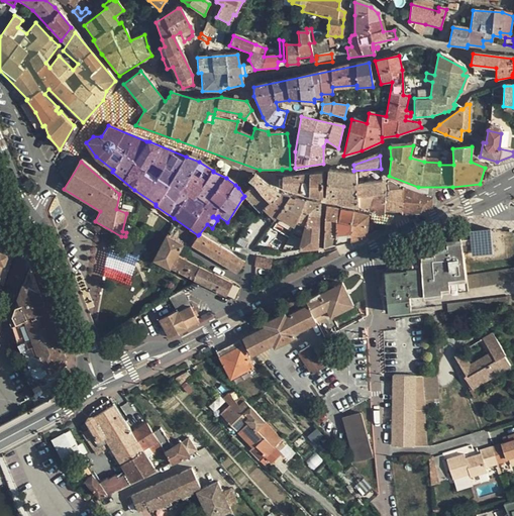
[(327,172),(325,202),(354,206),(358,208),(390,216),(421,215),(431,210),(431,206),(431,200),(402,189),(402,192),(386,193),(386,182),(356,185),(355,174),(327,172)]
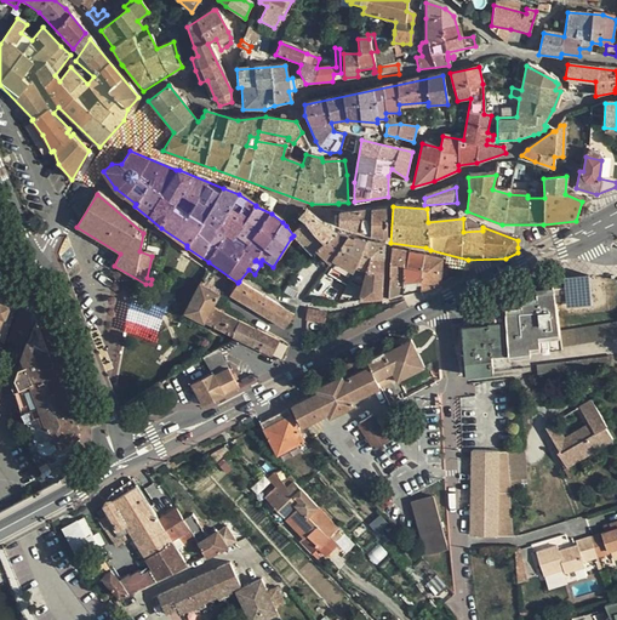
[(371,210),(338,214),(340,226),(370,235),(386,238),(387,210),(371,210)]
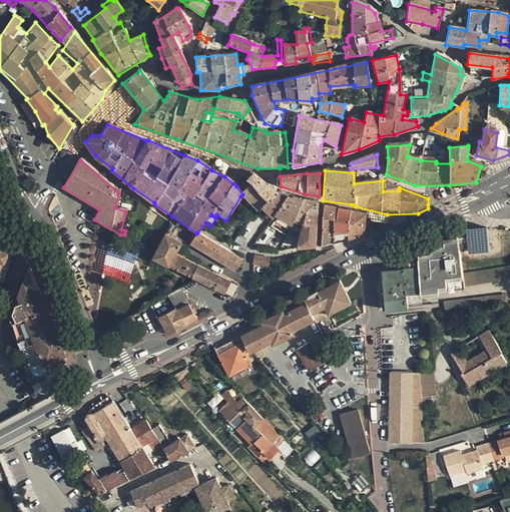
[(245,178),(236,186),(242,194),(240,196),(258,211),(248,221),(256,226),(263,217),(270,223),(288,232),(290,226),(301,230),(296,247),(315,247),(317,202),(278,192),(251,174),(246,179),(245,178)]
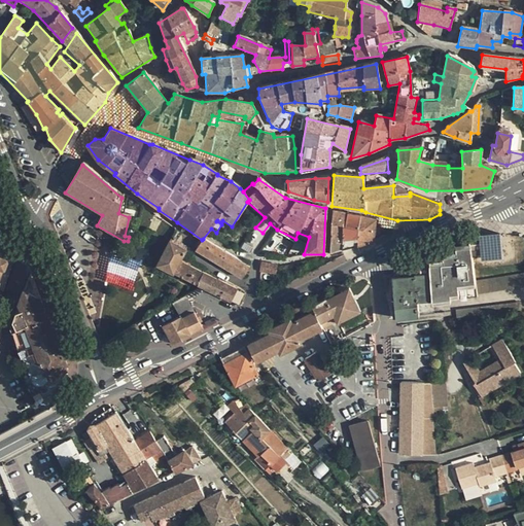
[(332,212),(329,252),(341,251),(347,250),(363,246),(372,244),(375,221),(332,212)]
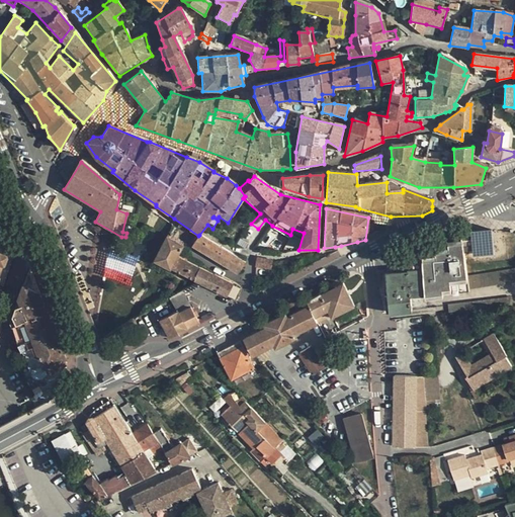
[(469,229),(471,256),(492,255),(490,228),(469,229)]
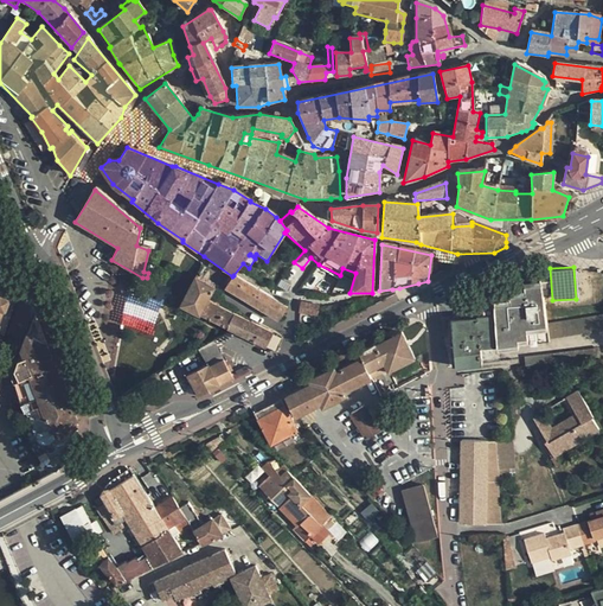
[(280,339),(218,307),(219,305),(211,300),(215,295),(211,293),(215,287),(196,275),(181,305),(274,353),(280,339)]
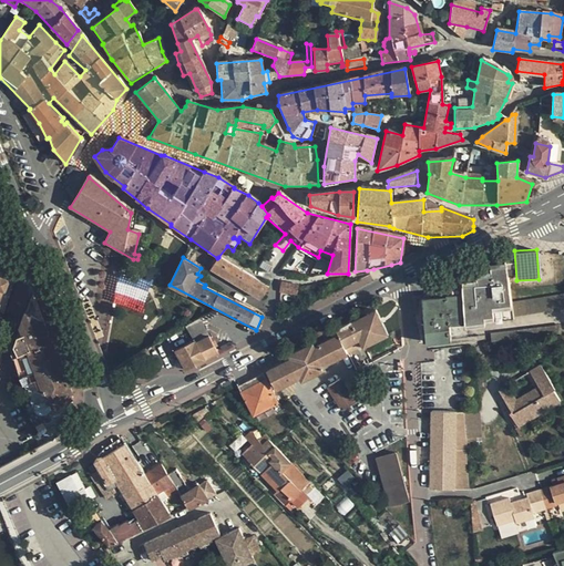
[(217,258),(211,270),(259,300),(267,288),(218,257),(217,258)]
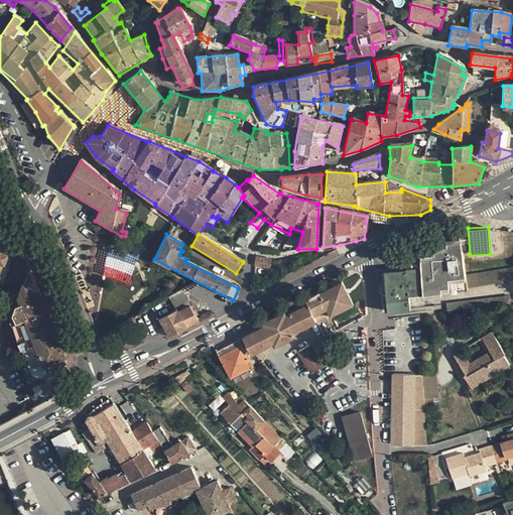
[(418,264),(414,265),(416,291),(437,289),(437,292),(447,291),(446,277),(462,274),(460,262),(457,238),(443,241),(444,247),(430,249),(430,255),(427,255),(422,256),(418,256),(418,264)]
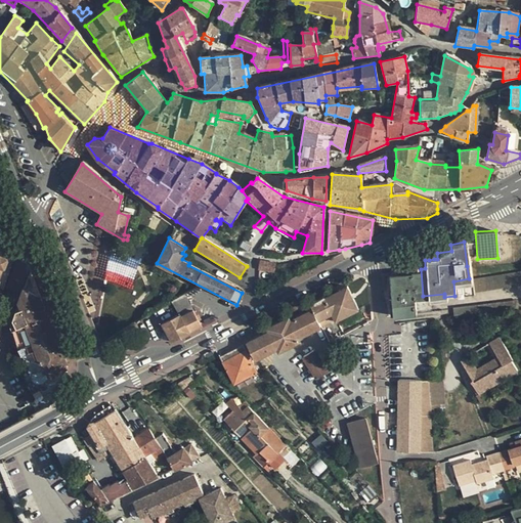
[(242,244),(239,248),(247,253),(249,249),(242,244)]
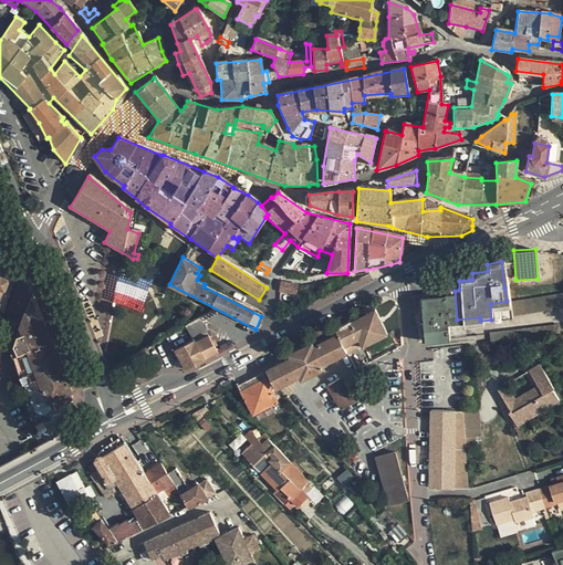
[(281,283),(278,293),(294,296),(295,286),(281,283)]
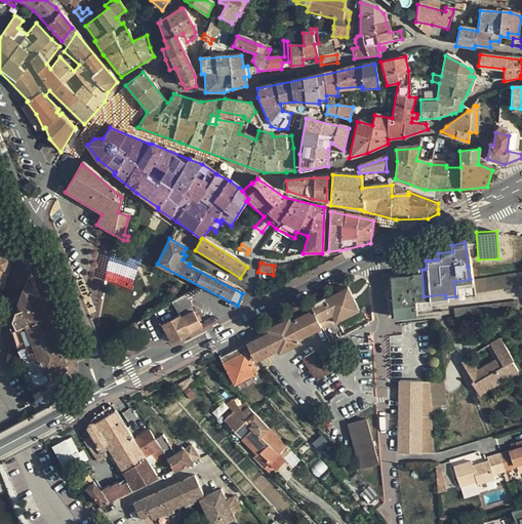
[(412,297),(424,296),(422,270),(410,271),(410,275),(399,276),(388,277),(392,315),(413,313),(412,297)]
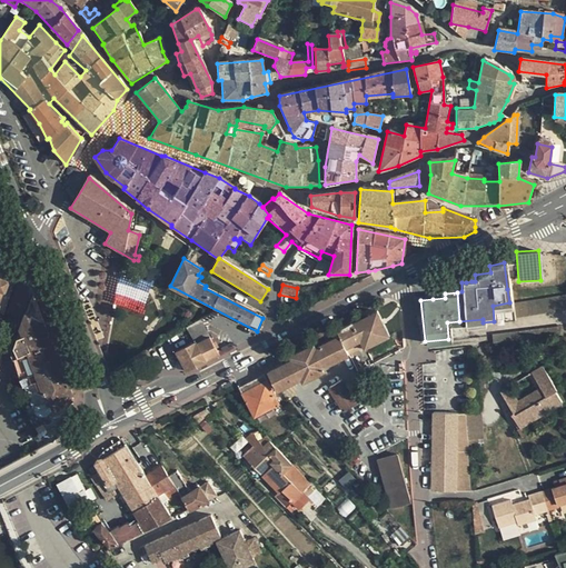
[(493,306),(494,321),(513,320),(513,318),(565,308),(565,294),(510,304),(493,306)]
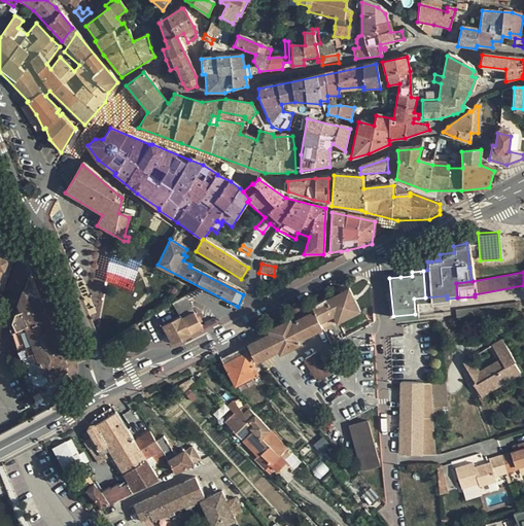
[(23,364),(32,389),(35,389),(38,388),(41,387),(44,385),(46,382),(64,376),(67,372),(65,367),(66,366),(38,296),(35,297),(29,274),(18,305),(21,311),(18,313),(12,325),(15,331),(11,332),(16,352),(15,352),(18,357),(23,364)]
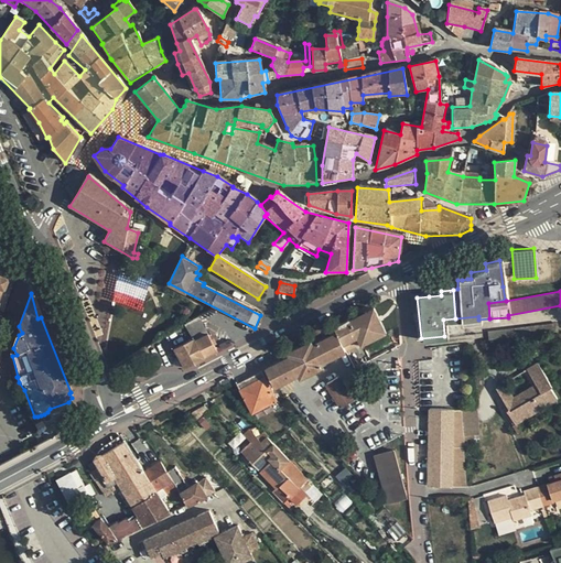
[(289,358),(266,369),(274,388),(299,376),(301,379),(323,368),(322,365),(360,344),(362,346),(396,328),(396,325),(395,305),(387,302),(374,310),(352,320),(334,328),(336,334),(312,346),(310,343),(298,348),(288,354),(289,358)]
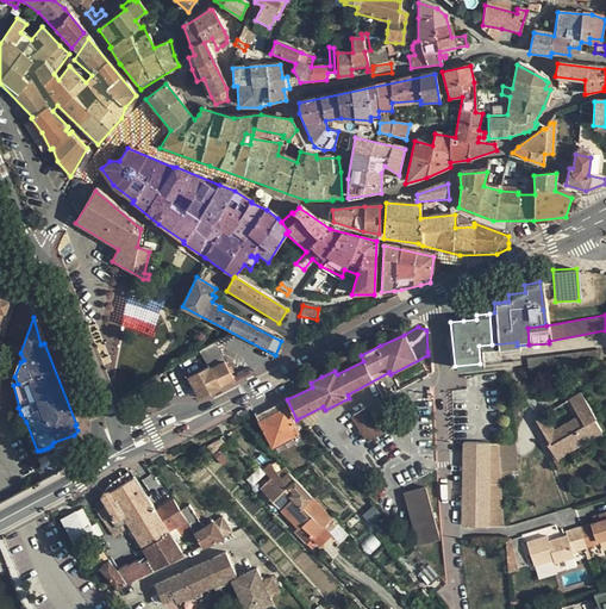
[(220,356),(226,353),(222,345),(216,347),(213,345),(198,352),(206,367),(187,378),(199,399),(232,381),(230,377),(235,374),(230,367),(226,370),(220,356)]
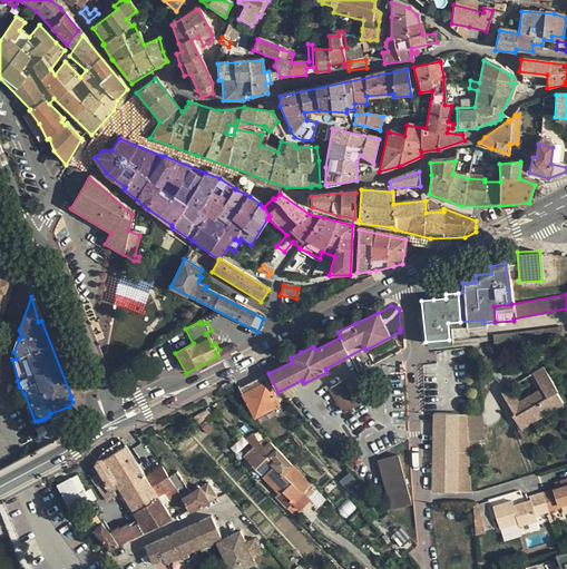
[(559,325),(490,334),(491,342),(560,334),(559,325)]
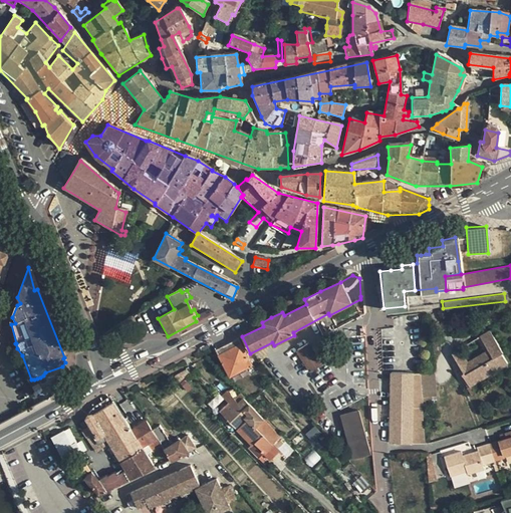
[(460,348),(451,354),(464,375),(462,376),(469,389),(479,382),(482,389),(496,379),(493,374),(508,365),(501,354),(502,353),(490,331),(480,337),(488,350),(468,362),(460,348)]
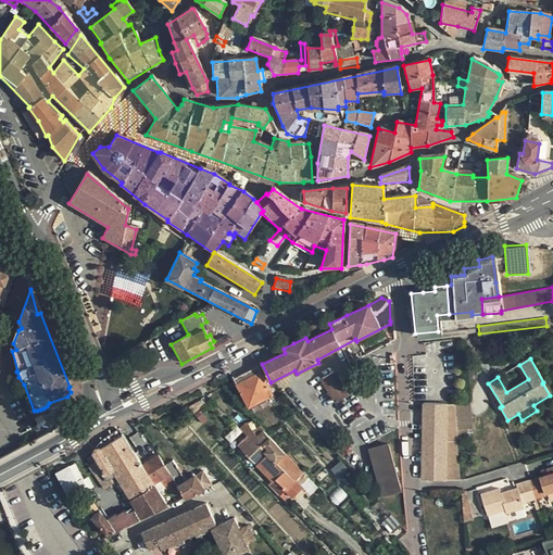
[(335,371),(321,381),(335,404),(349,395),(335,371)]
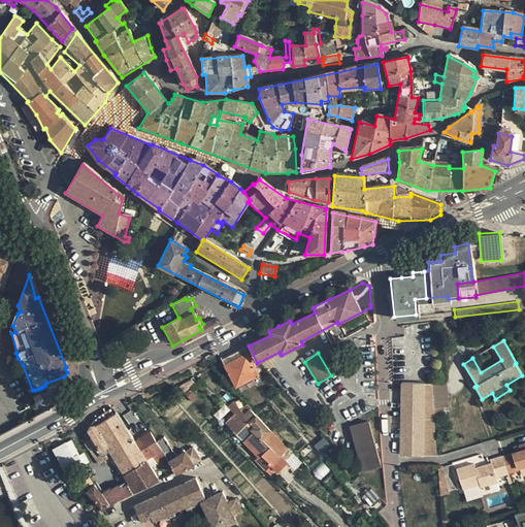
[(235,359),(224,365),(235,387),(258,375),(248,354),(235,359)]
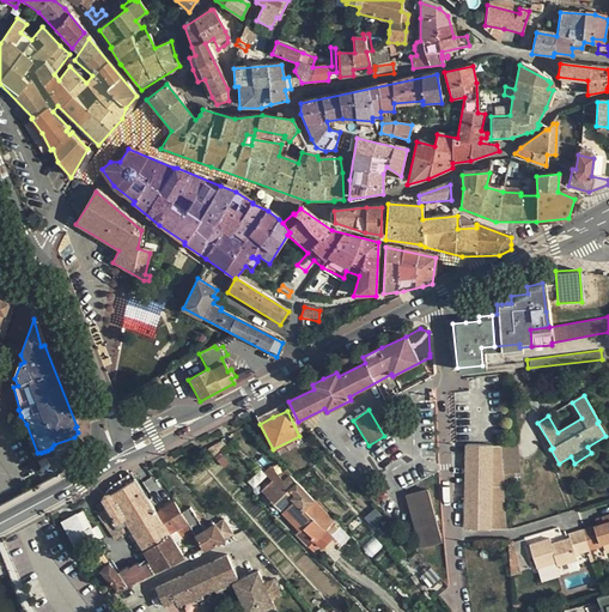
[(464,446),(463,529),(504,532),(504,489),(513,489),(513,477),(519,476),(517,444),(501,446),(464,446)]
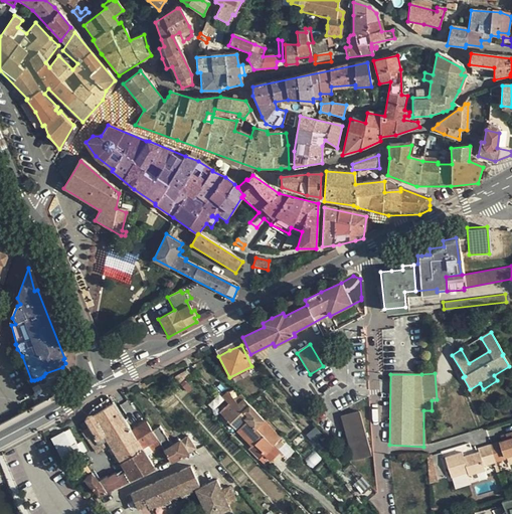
[(84,480),(98,497),(155,470),(141,449),(156,440),(170,462),(195,451),(184,440),(181,442),(180,440),(171,446),(162,433),(155,437),(146,422),(131,432),(109,398),(97,404),(91,410),(86,420),(97,440),(95,442),(98,447),(107,441),(127,474),(116,479),(114,476),(109,480),(107,479),(100,483),(92,474),(84,480)]
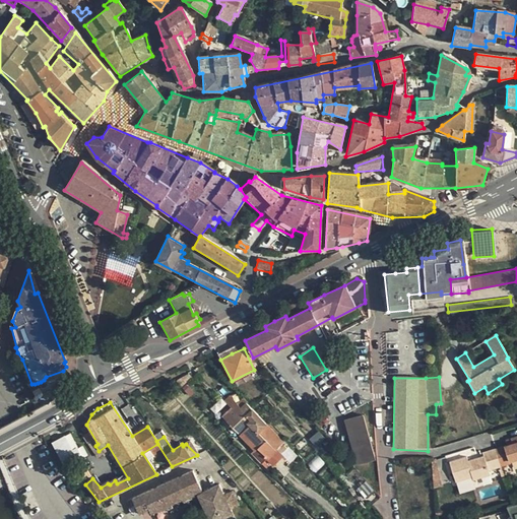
[(246,403),(227,422),(231,426),(229,427),(231,429),(232,428),(237,433),(248,423),(250,426),(239,435),(261,458),(264,456),(270,463),(276,458),(274,456),(277,453),(275,451),(283,444),(246,403)]
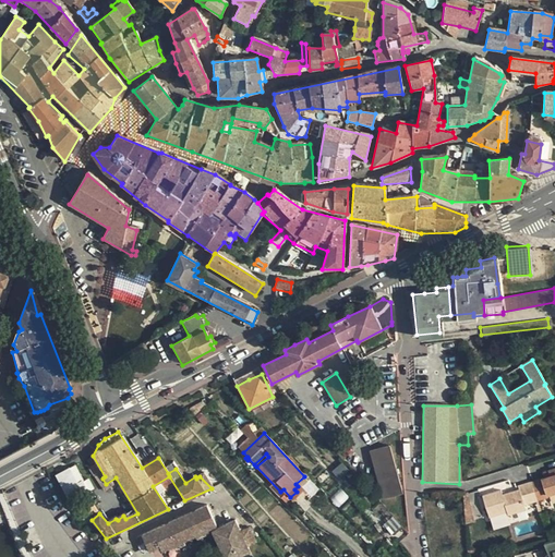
[(389,447),(370,452),(382,499),(401,494),(389,447)]
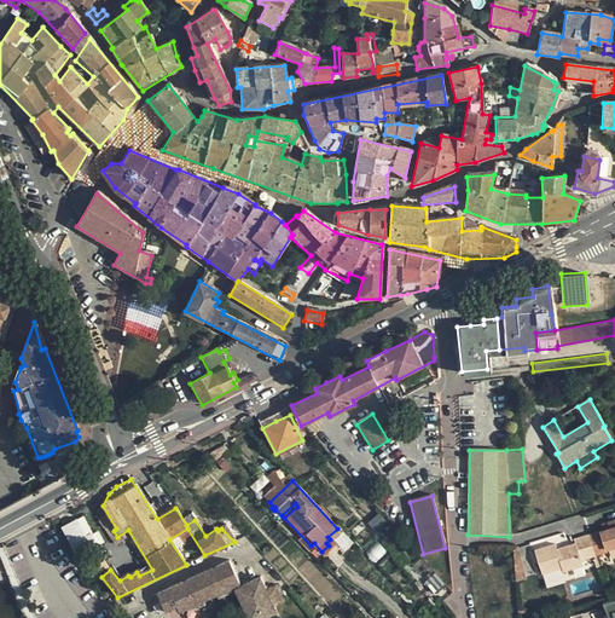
[(379,515),(370,524),(375,531),(386,523),(379,515)]
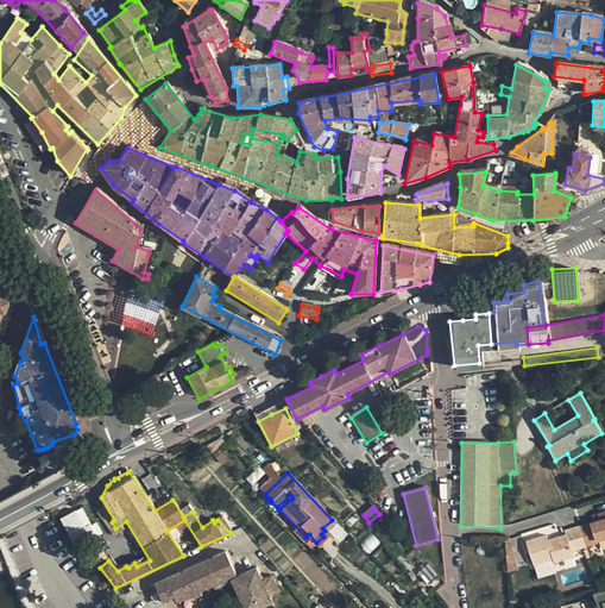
[(80,508),(56,519),(71,550),(94,539),(80,508)]
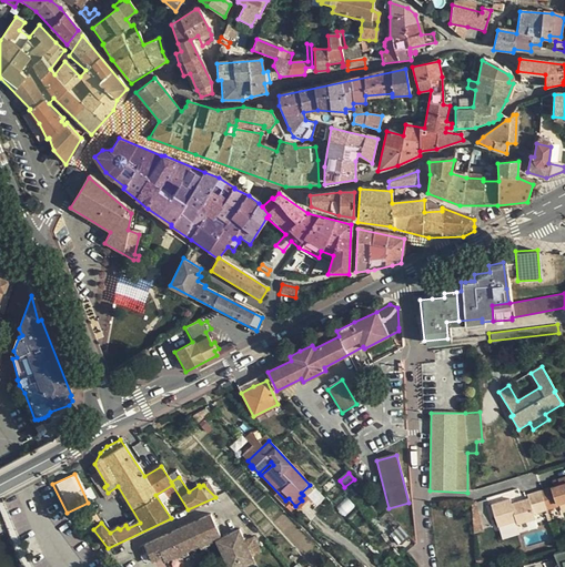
[(493,505),(500,527),(505,525),(508,537),(518,534),(516,525),(533,520),(532,515),(556,508),(555,505),(564,500),(564,477),(556,479),(558,486),(526,496),(527,499),(510,505),(508,500),(493,505)]
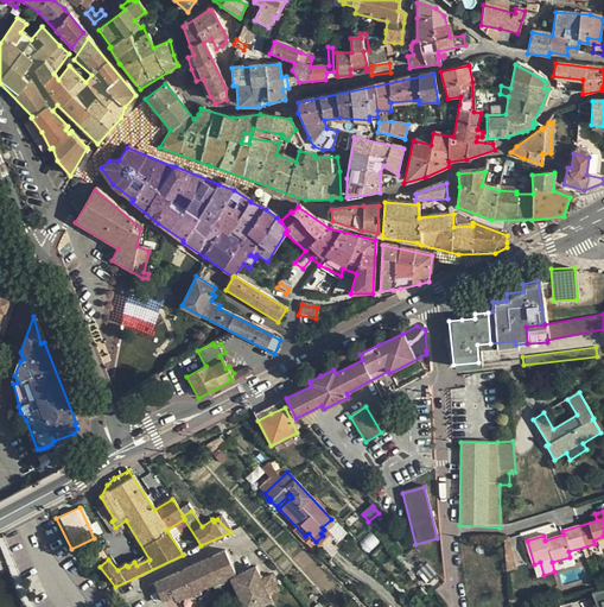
[(211,555),(195,564),(197,568),(205,564),(208,568),(216,563),(211,555)]
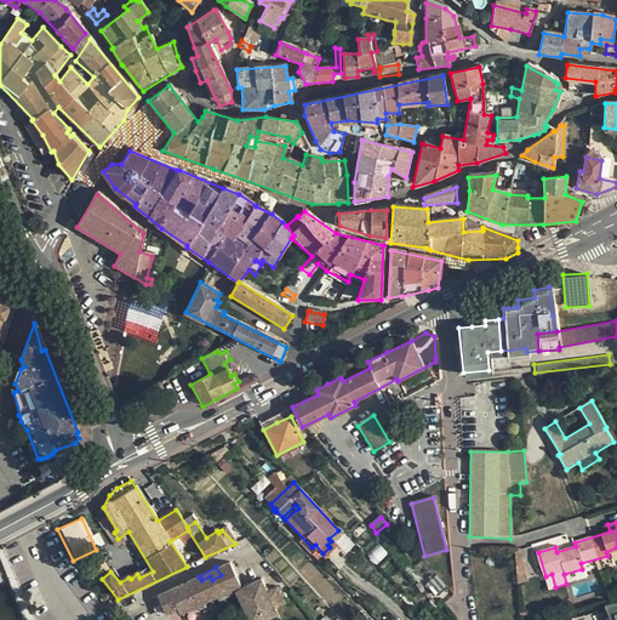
[(258,579),(234,591),(245,616),(256,610),(260,619),(274,612),(258,579)]
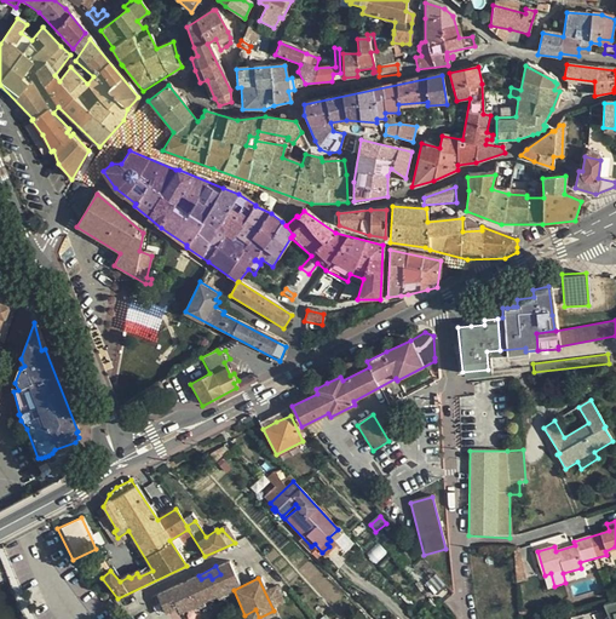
[(159,584),(149,591),(156,602),(166,596),(159,584)]
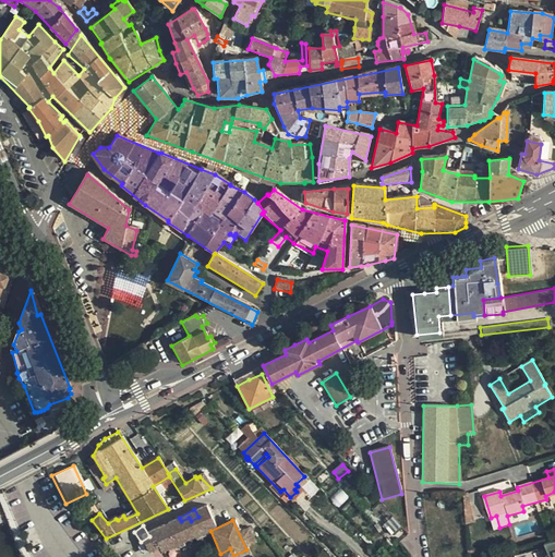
[(554,541),(543,544),(549,556),(554,556),(554,541)]
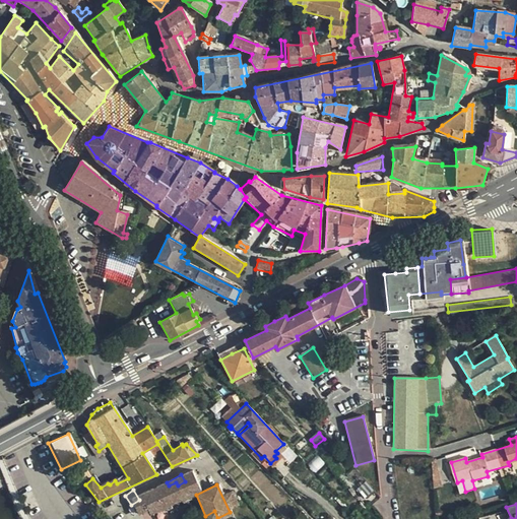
[(106,507),(101,513),(108,518),(110,518),(114,514),(106,507)]
